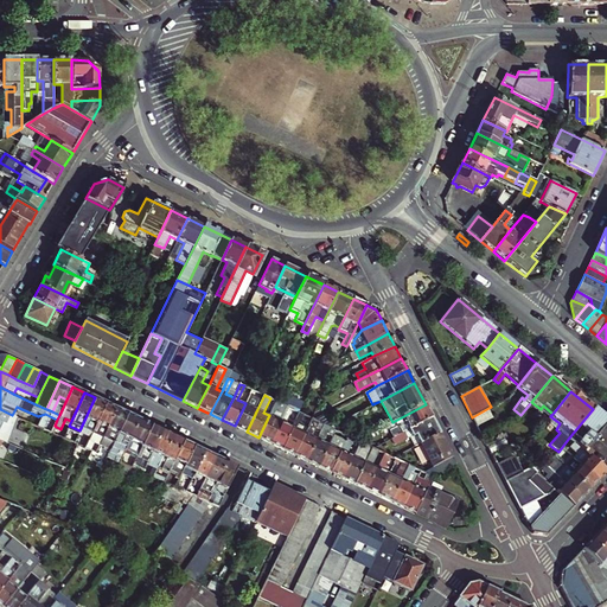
[(93,432),(106,403),(95,397),(80,430),(83,432),(84,428),(93,432)]
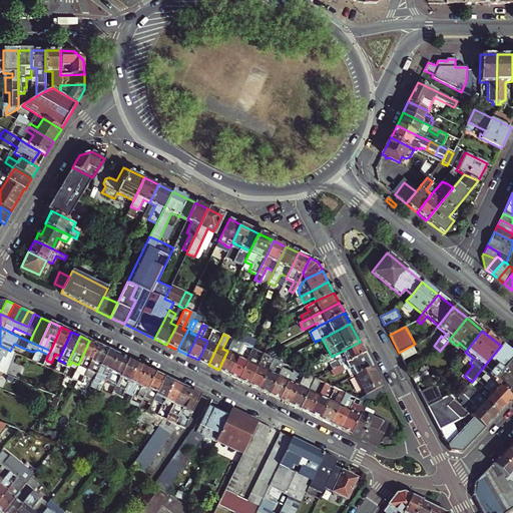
[(98,345),(89,341),(78,365),(87,370),(98,345)]
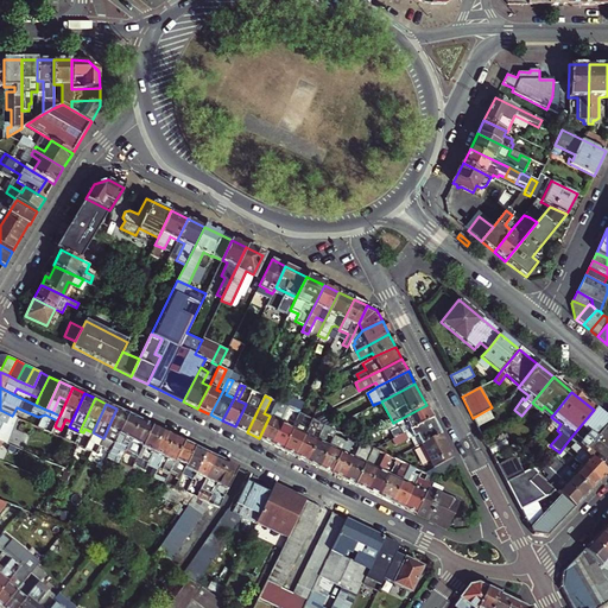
[(247,432),(258,410),(246,404),(235,426),(247,432)]
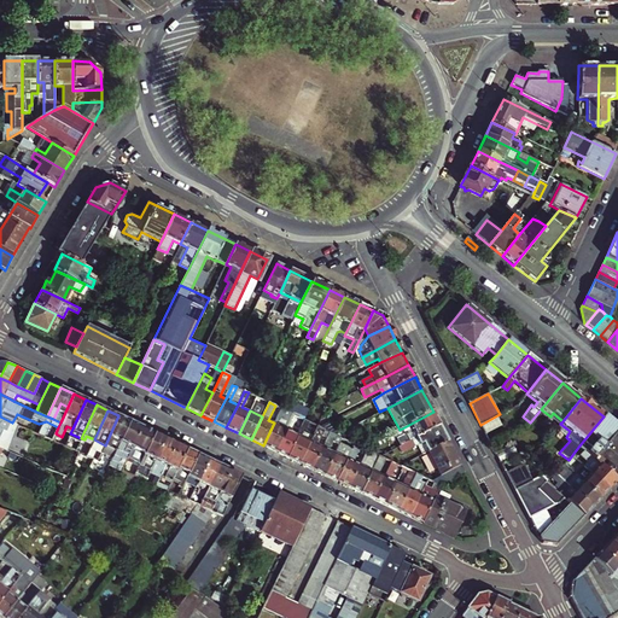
[(441,425),(433,412),(400,430),(395,432),(401,444),(403,443),(408,441),(441,425)]
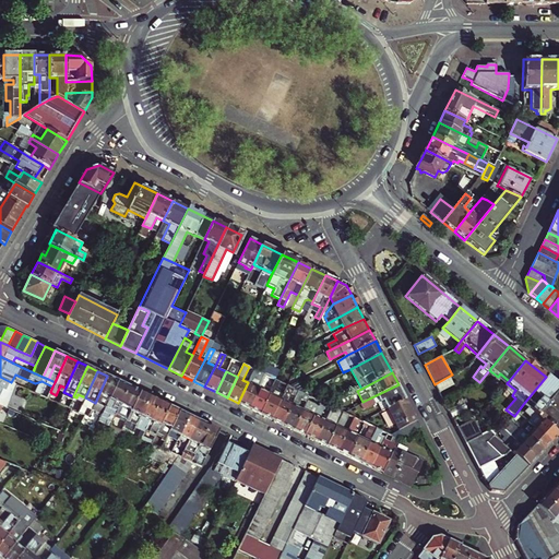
[(118,381),(107,376),(95,403),(94,404),(94,405),(96,407),(97,404),(105,407),(118,381)]
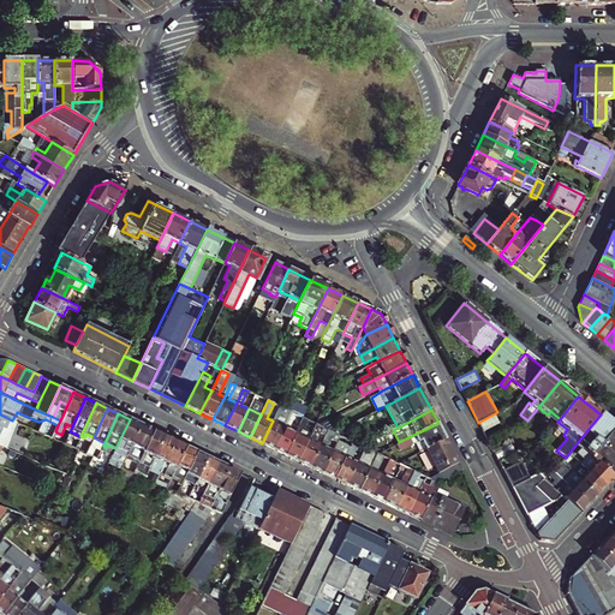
[(499,422),(495,413),(478,423),(482,430),(499,422)]
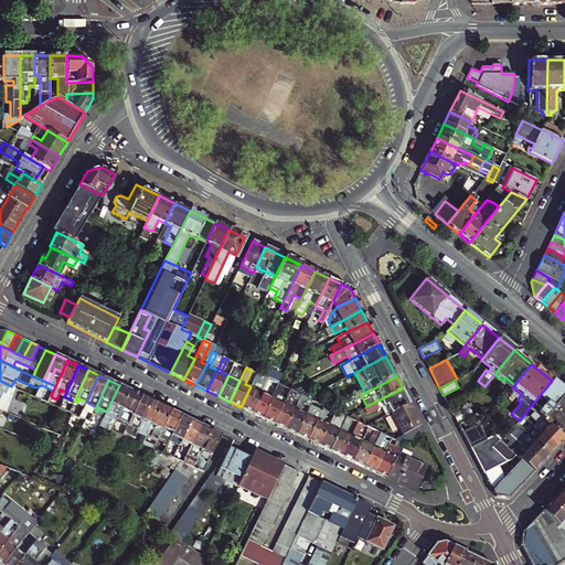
[(11,386),(0,381),(0,392),(1,390),(11,394),(14,388),(11,386)]
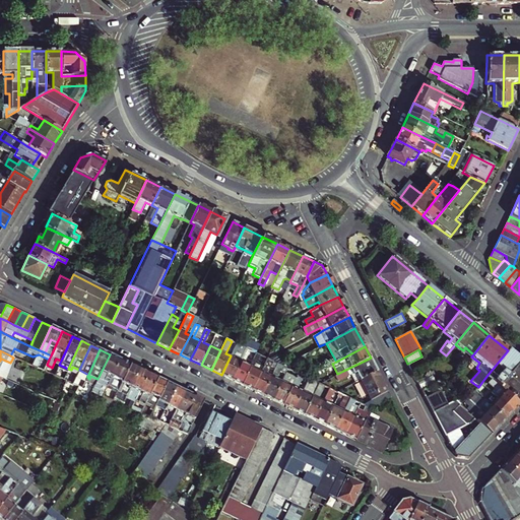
[(519,361),(508,350),(488,375),(499,384),(501,386),(519,362),(519,361)]
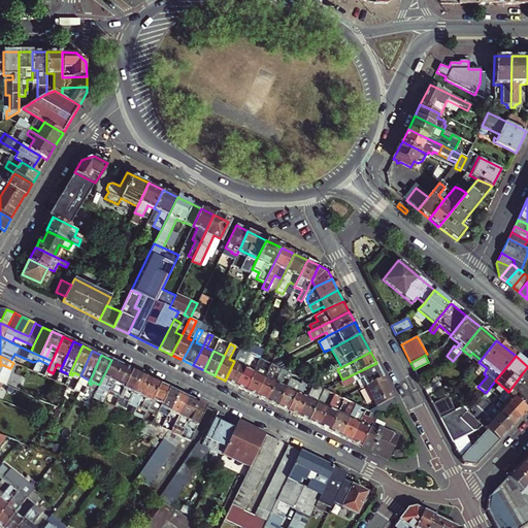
[(261,359),(260,362),(255,371),(245,391),(256,395),(268,370),(263,368),(266,361),(261,359)]
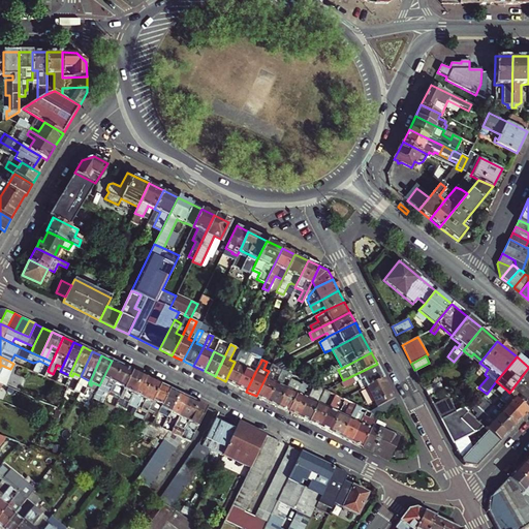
[(122,366),(112,361),(99,385),(93,399),(98,401),(103,390),(109,392),(114,395),(115,392),(110,390),(122,366)]
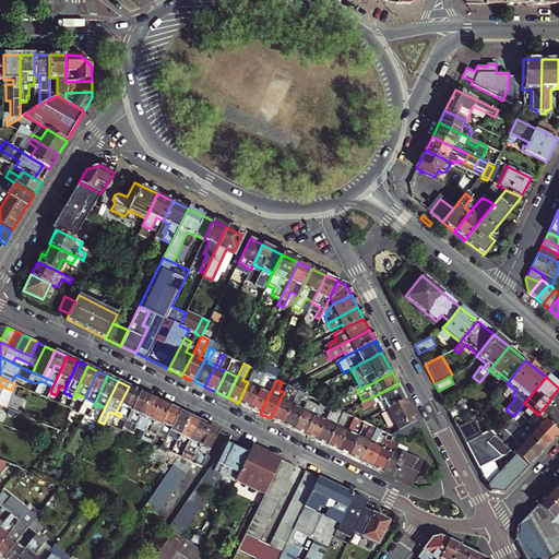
[(238,403),(249,408),(259,388),(248,382),(238,403)]
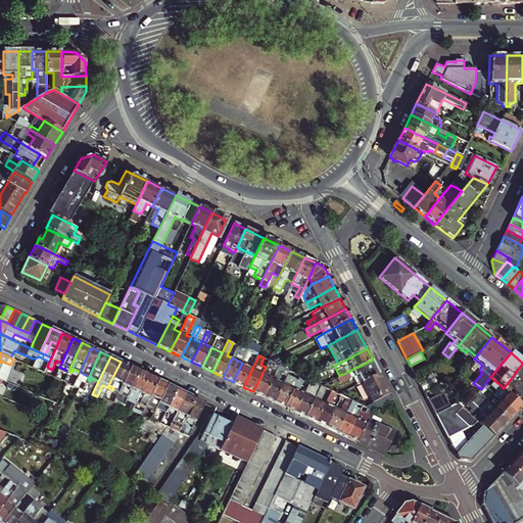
[(380,374),(373,360),(345,373),(341,375),(344,381),(358,374),(363,382),(380,374)]
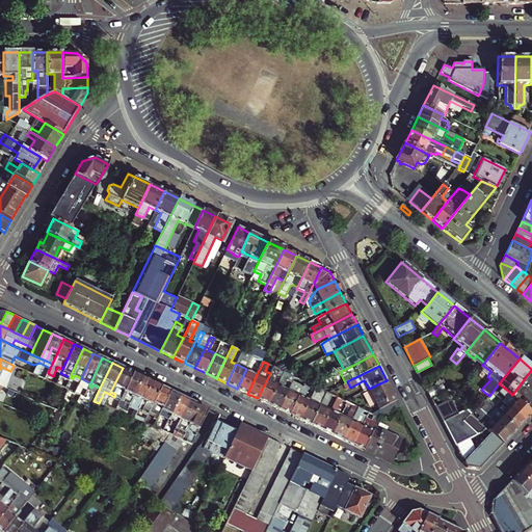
[(258,398),(268,403),(277,384),(273,381),(278,370),(273,367),(270,373),(258,398)]
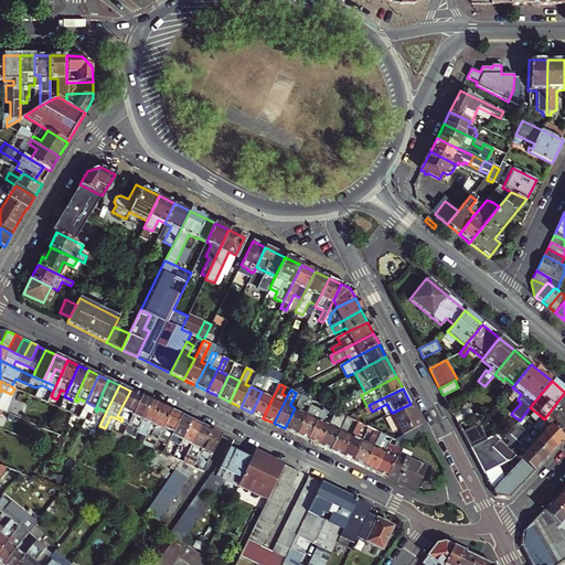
[(123,418),(121,422),(127,424),(141,395),(130,391),(117,416),(123,418)]
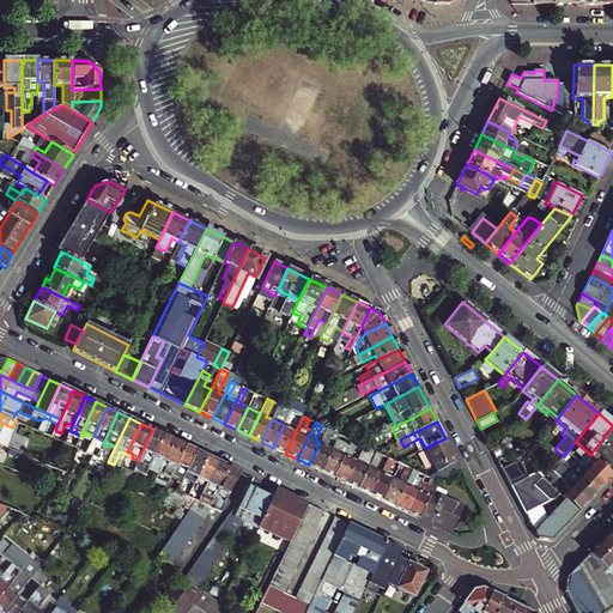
[(284,425),(273,448),(285,454),(296,431),(284,425)]
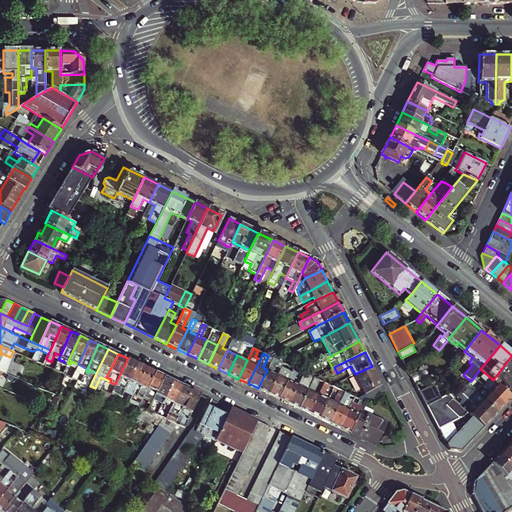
[(128,358),(115,384),(110,395),(115,397),(120,386),(124,388),(137,363),(128,358)]
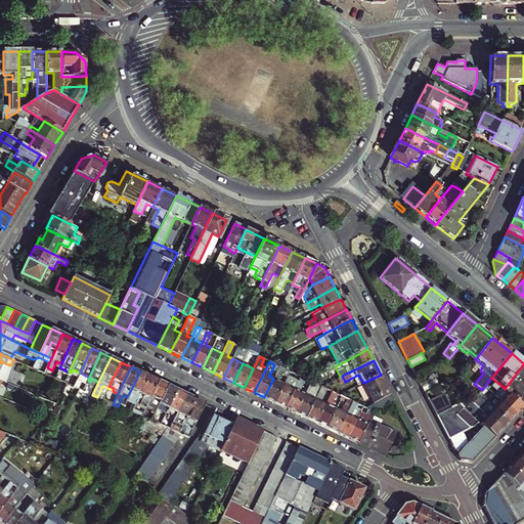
[(264,397),(274,402),(285,384),(279,381),(285,368),(279,366),(273,379),(264,397)]
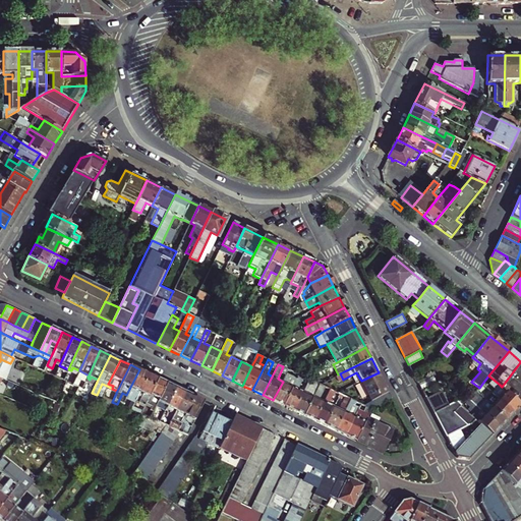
[(131,397),(136,400),(149,373),(139,369),(126,395),(123,403),(121,406),(126,408),(131,397)]
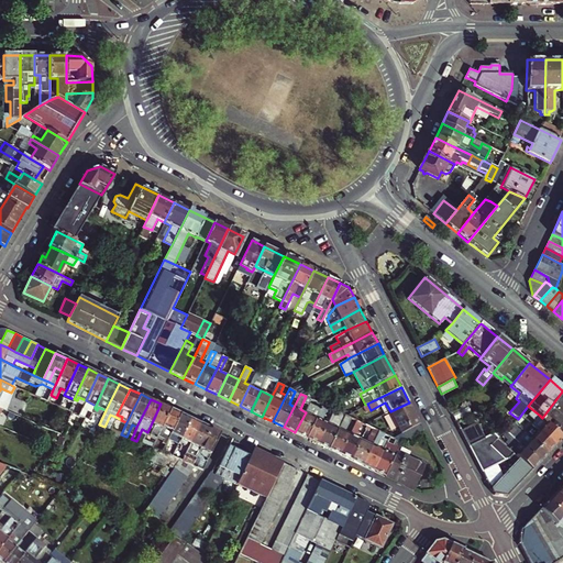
[(306,412),(295,432),(307,438),(317,417),(310,415),(315,407),(320,409),(323,405),(311,399),(306,412)]
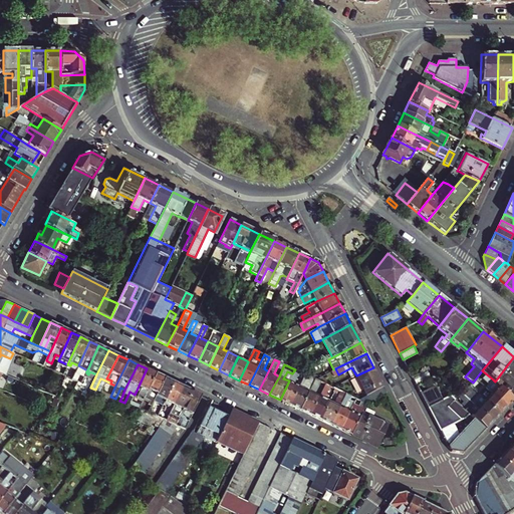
[(63,375),(65,370),(56,366),(54,370),(63,375)]
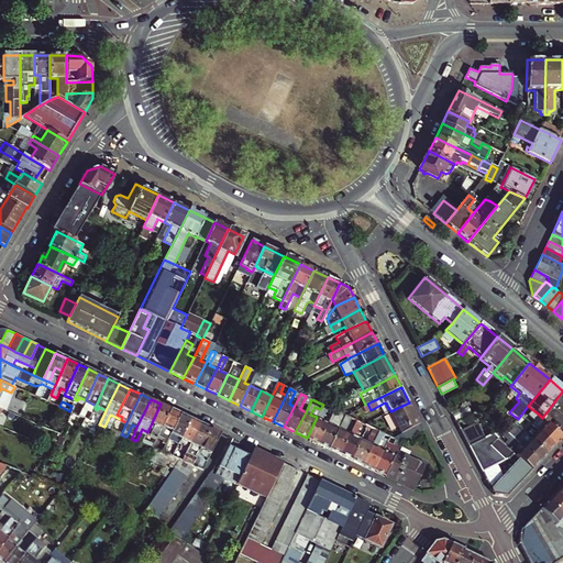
[(409,403),(390,411),(403,434),(420,424),(409,403)]
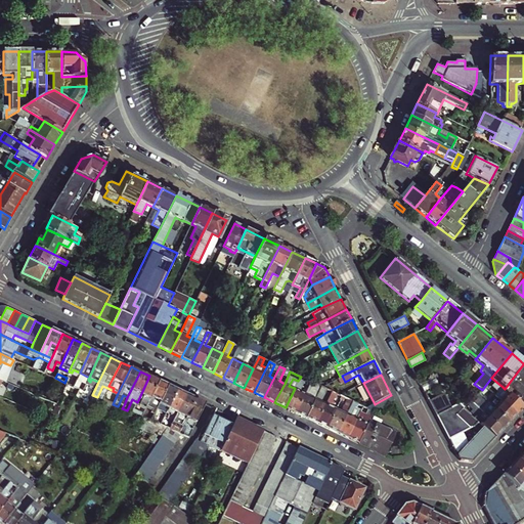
[(147,403),(159,381),(149,376),(137,402),(136,403),(145,407),(147,403)]
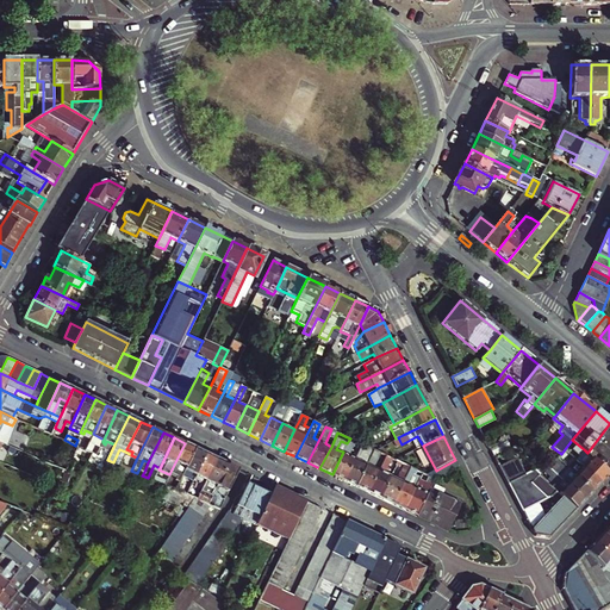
[(505,440),(489,448),(493,455),(510,447),(505,440)]
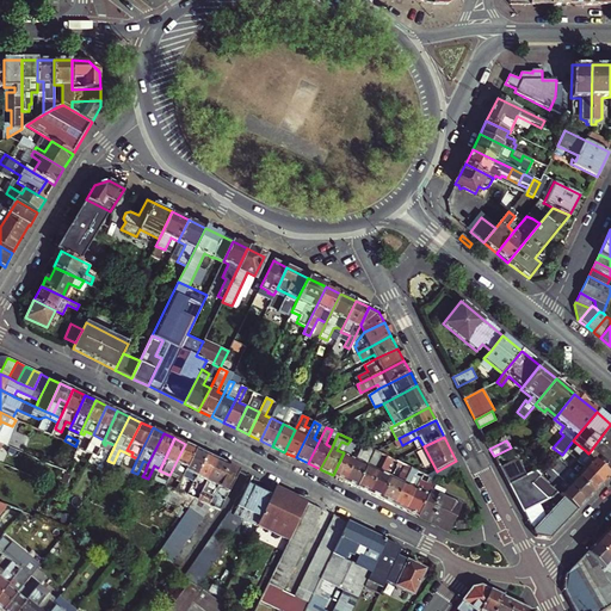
[(183,475),(196,449),(185,444),(172,470),(178,473),(170,488),(176,491),(183,475)]
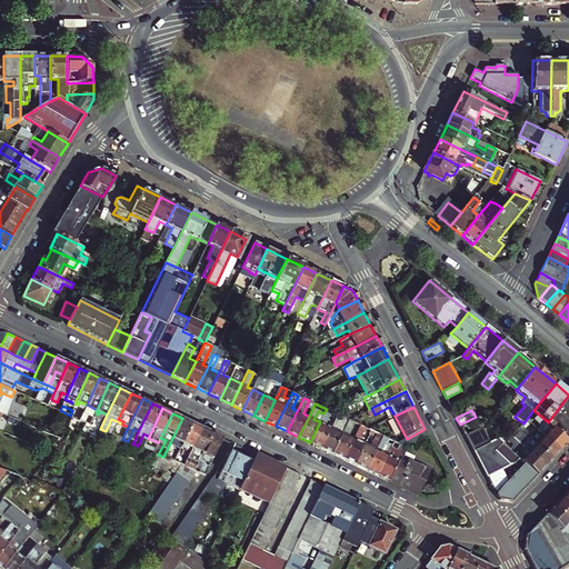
[(182,442),(192,422),(182,418),(170,442),(180,447),(181,445),(182,442)]
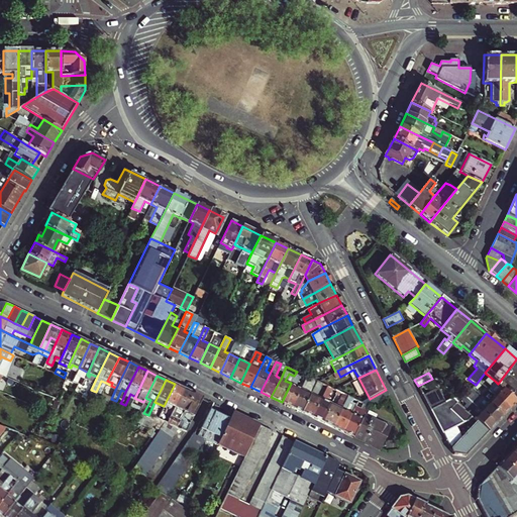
[(311,393),(301,412),(313,417),(322,399),(316,396),(322,384),(317,381),(311,393)]
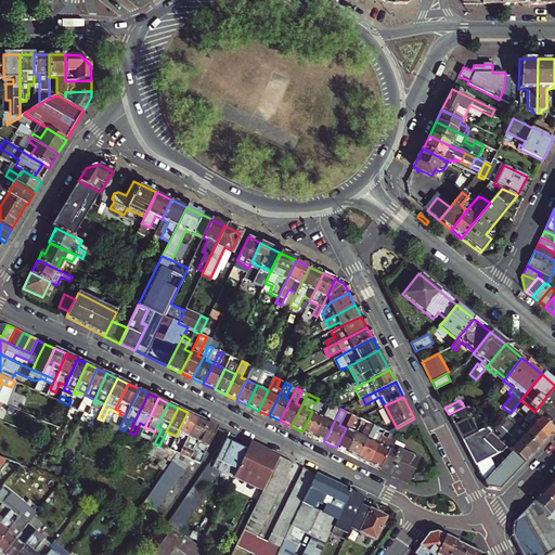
[(546,440),(554,430),(534,412),(532,410),(524,418),(546,440)]
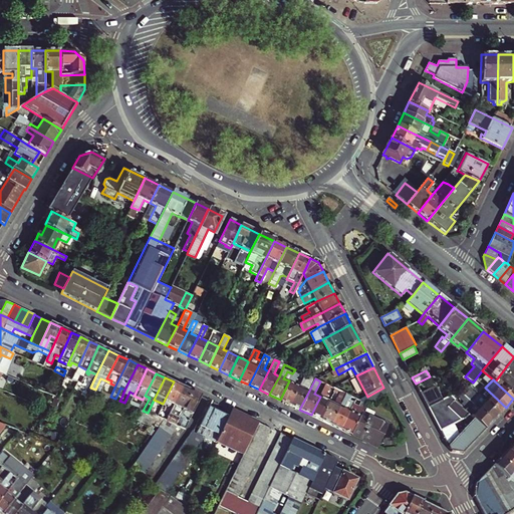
[(299,386),(289,380),(280,400),(290,405),(299,386)]
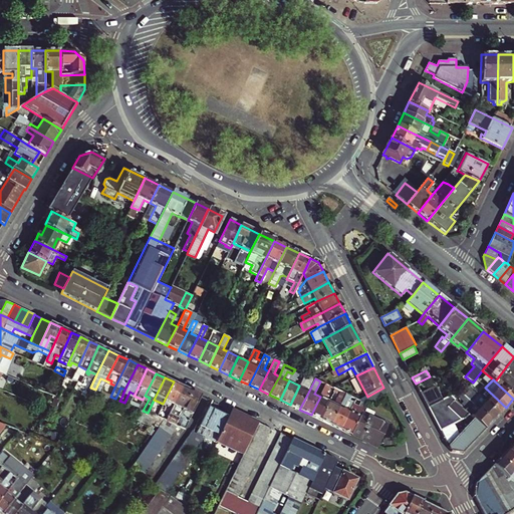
[(183,387),(174,381),(165,400),(174,405),(183,387)]
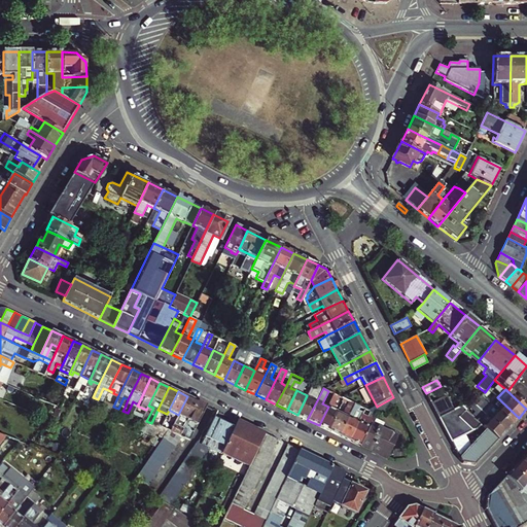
[(64,393),(59,408),(56,415),(64,418),(69,408),(73,397),(64,393)]
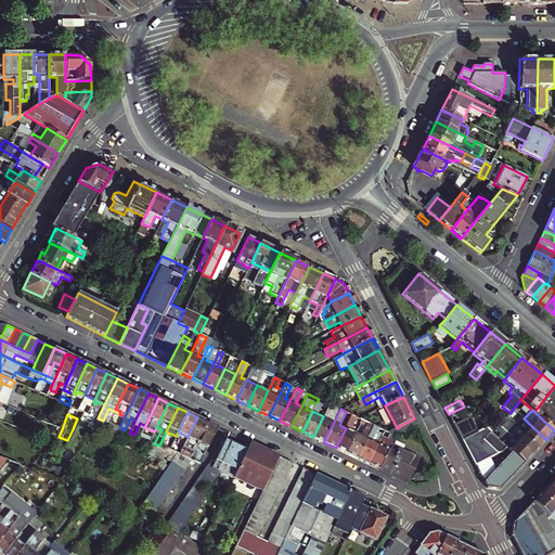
[(539,448),(546,440),(524,418),(521,416),(519,417),(521,421),(519,423),(510,414),(507,416),(515,424),(539,448)]
